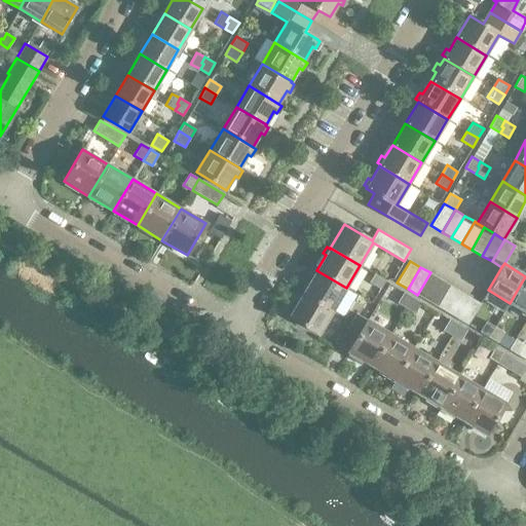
[(303,294),(332,311),(346,288),(316,270),(303,294)]
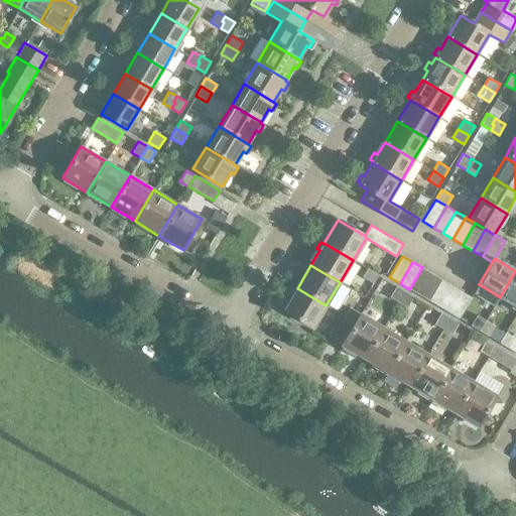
[(419,295),(432,274),(422,267),(409,289),(419,295)]
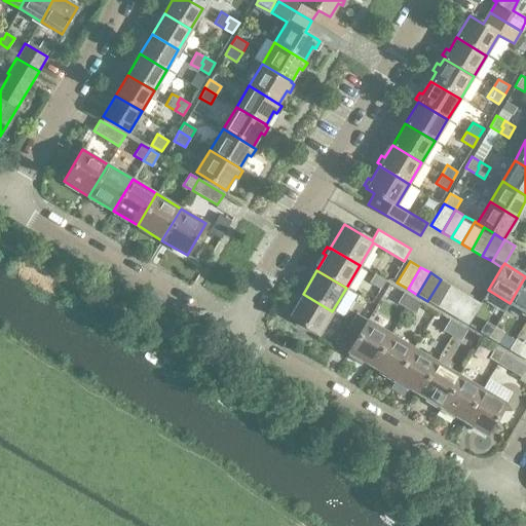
[(369,283),(380,289),(385,279),(374,273),(369,283)]
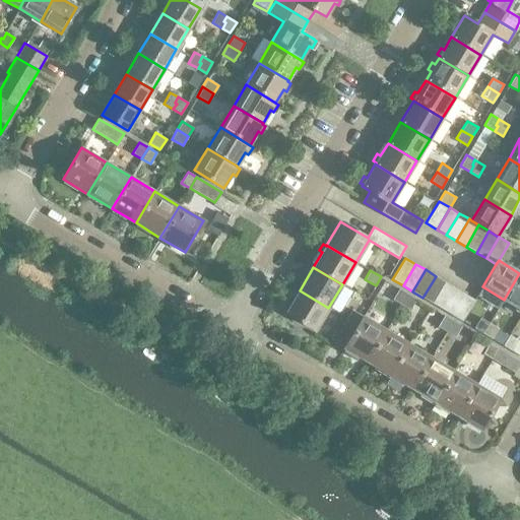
[(519,273),(504,300),(519,309),(519,273)]
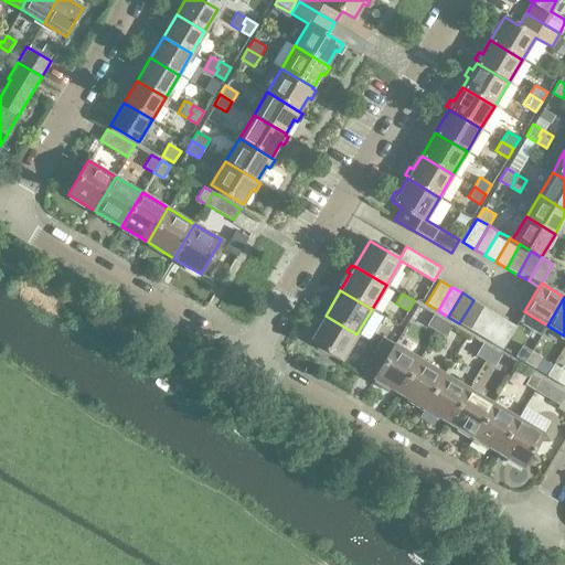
[(470,330),(484,307),(473,300),(459,323),(470,330)]
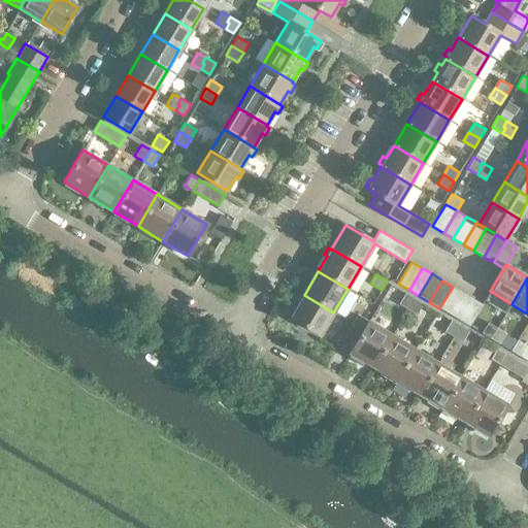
[(450,315),(462,292),(453,287),(439,308),(450,315)]
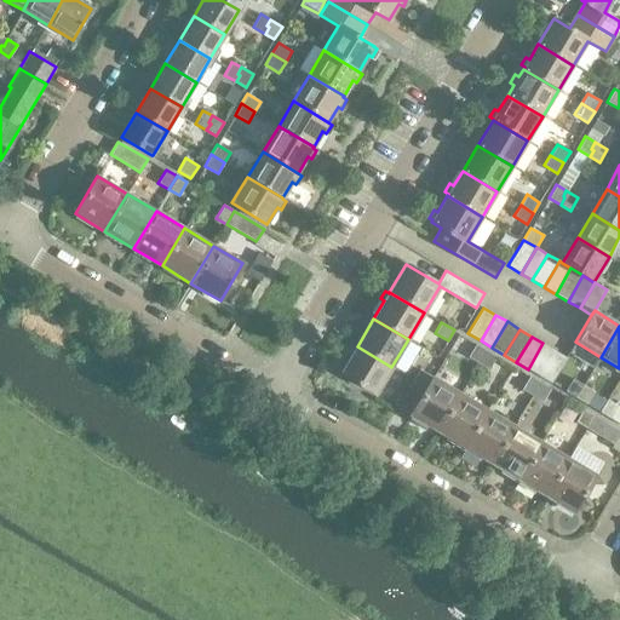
[(543,343),(528,369),(539,375),(555,350),(543,343)]
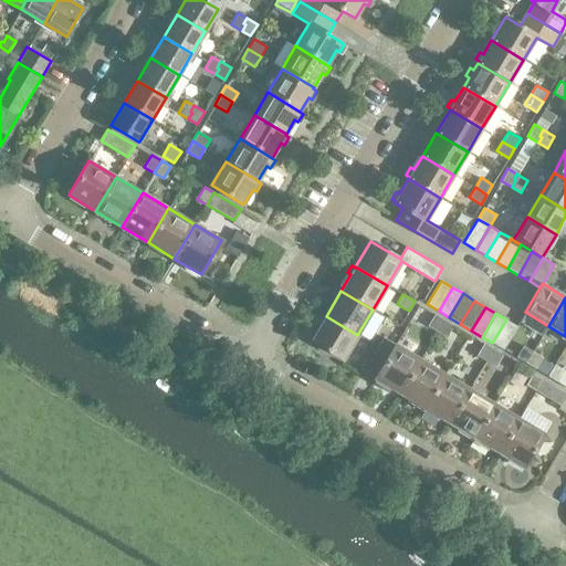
[(437,332),(443,320),(435,314),(427,326),(437,332)]
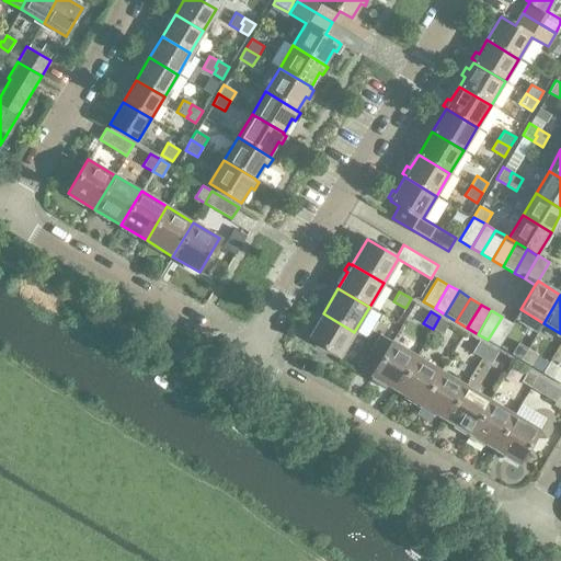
[(354,332),(323,313),(308,338),(340,356),(354,332)]
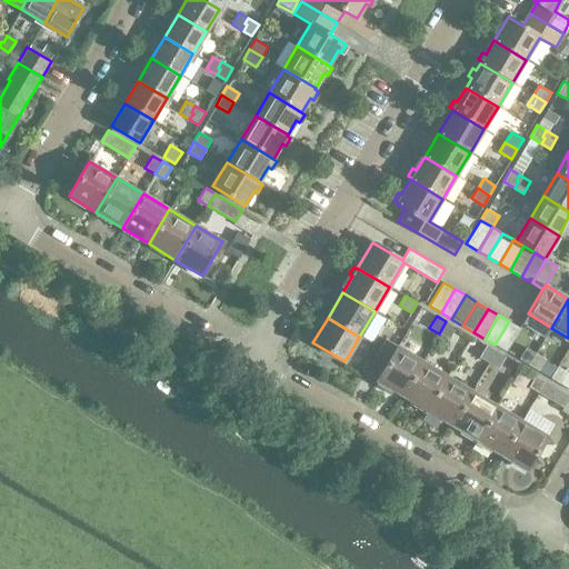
[(446,321),(439,333),(449,339),(456,327),(446,321)]
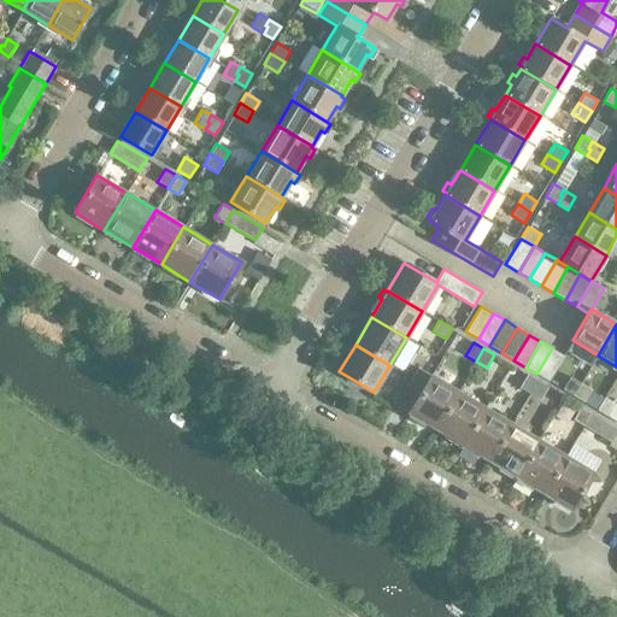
[(548,381),(564,356),(552,348),(536,374),(548,381)]
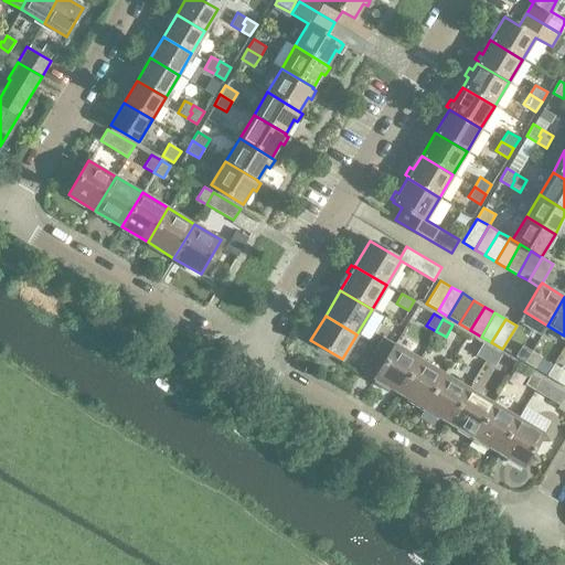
[(376,345),(388,353),(394,343),(383,337),(376,345)]
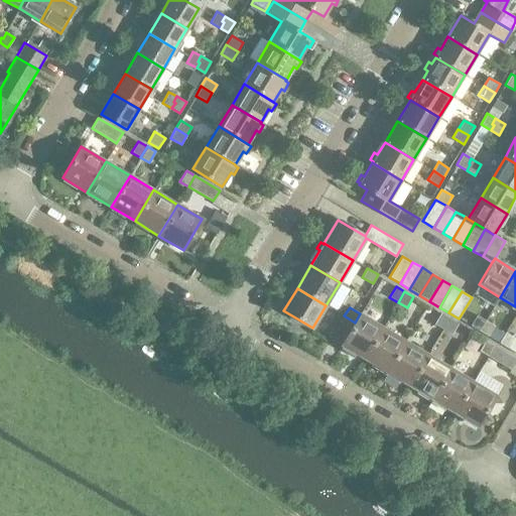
[(442,329),(448,317),(440,312),(433,325),(442,329)]
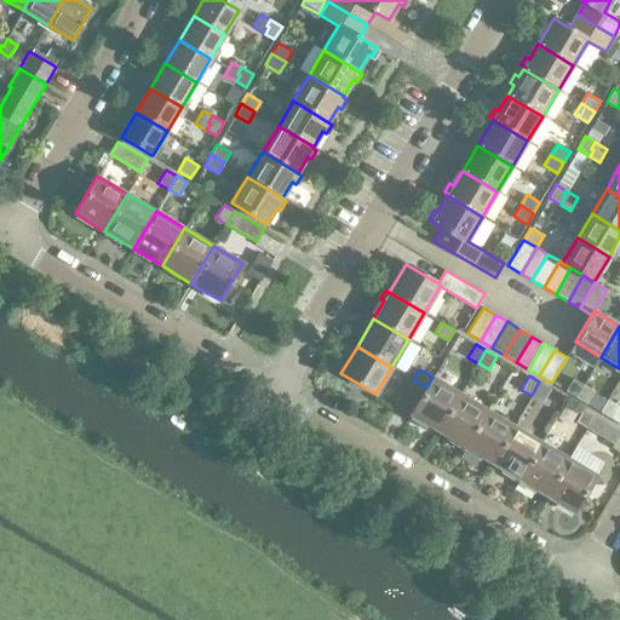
[(426,388),(411,413),(411,414),(437,430),(460,394),(432,377),(426,388)]
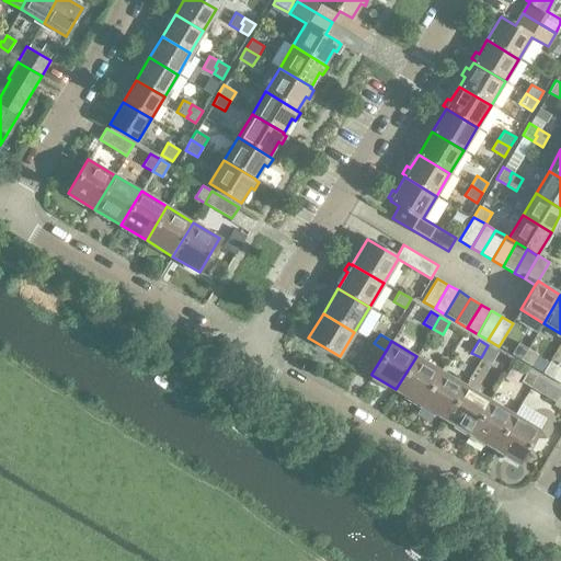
[(511,354),(521,359),(524,354),(525,355),(529,348),(518,342),(511,354)]
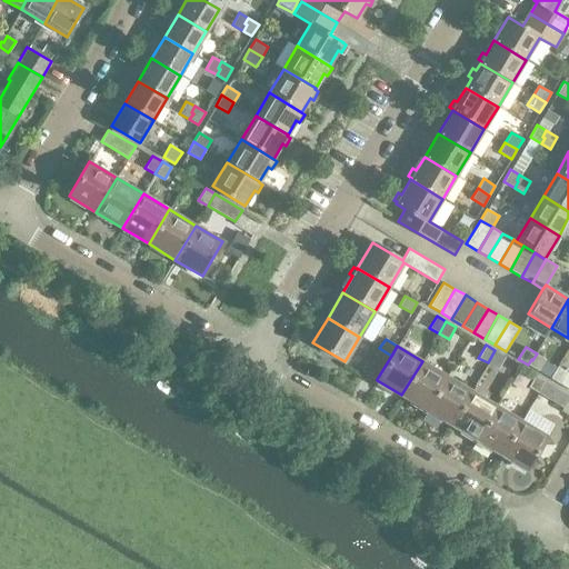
[(391,356),(379,348),(366,371),(377,379),(391,356)]
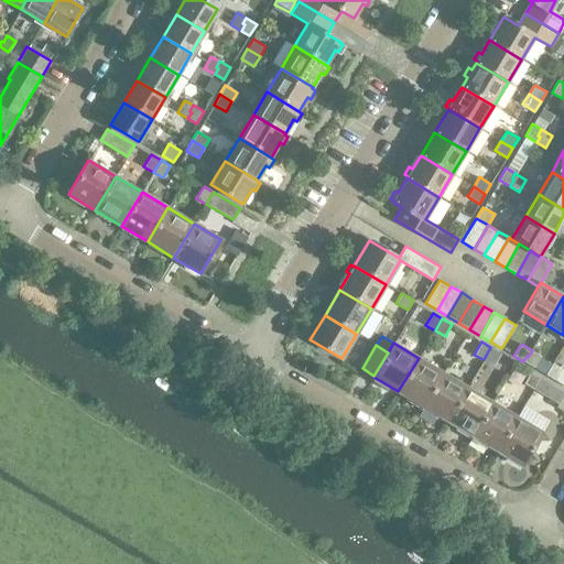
[(490,347),(484,359),(494,366),(501,354),(490,347)]
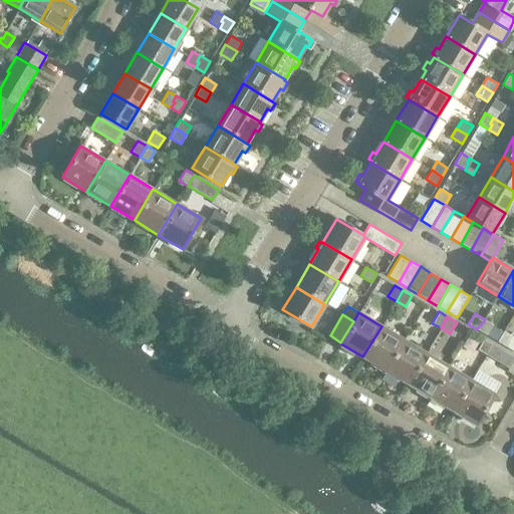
[(477,329),(486,334),(492,324),(485,319),(481,325),(480,324),(477,329)]
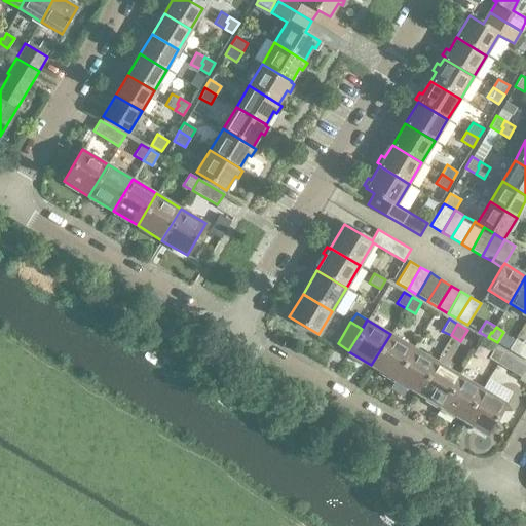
[(390,334),(371,365),(395,379),(414,347),(390,334)]
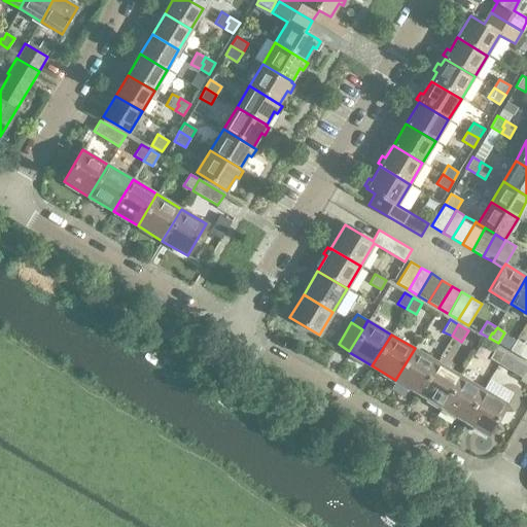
[(510,350),(526,360),(526,345),(516,339),(510,350)]
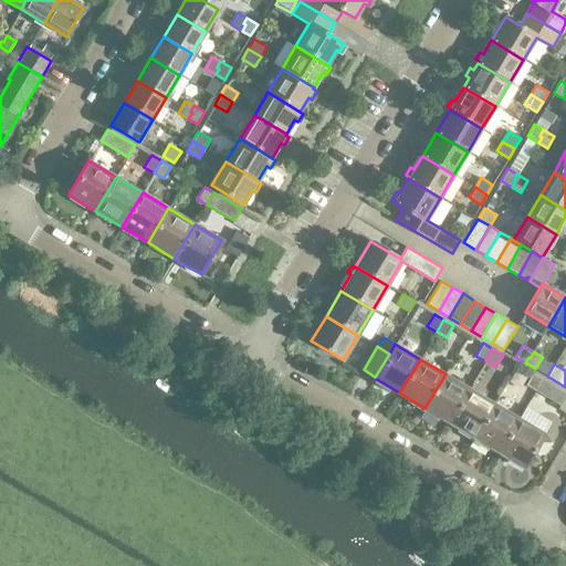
[(535,390),(542,378),(533,373),(525,385),(535,390)]
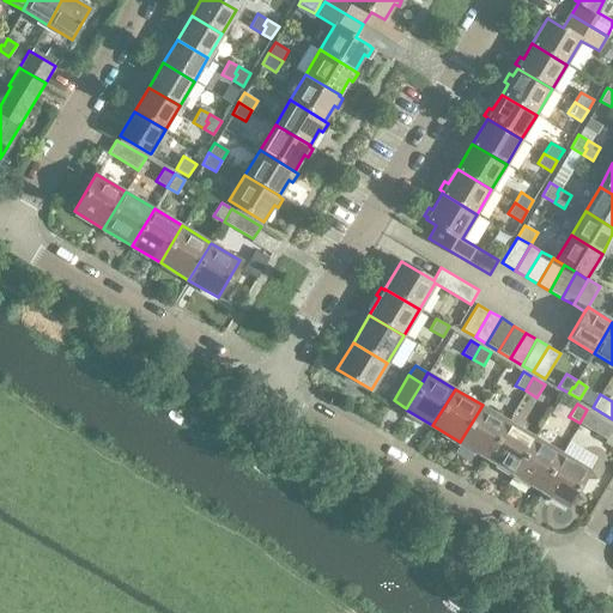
[(486,457),(508,420),(483,405),(460,442),(486,457)]
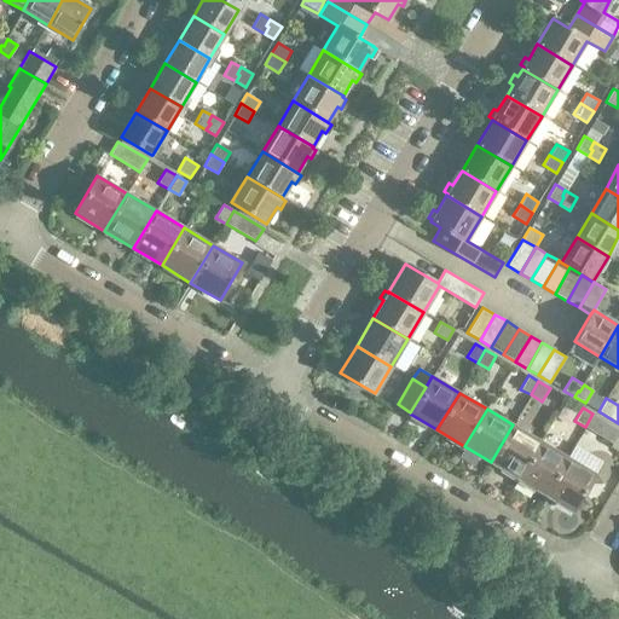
[(618,429),(593,414),(585,427),(613,444),(618,433),(618,429)]
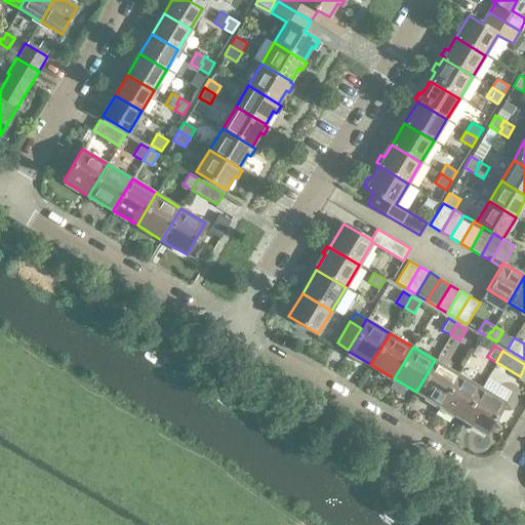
[(435,360),(416,392),(440,406),(458,374),(435,360)]
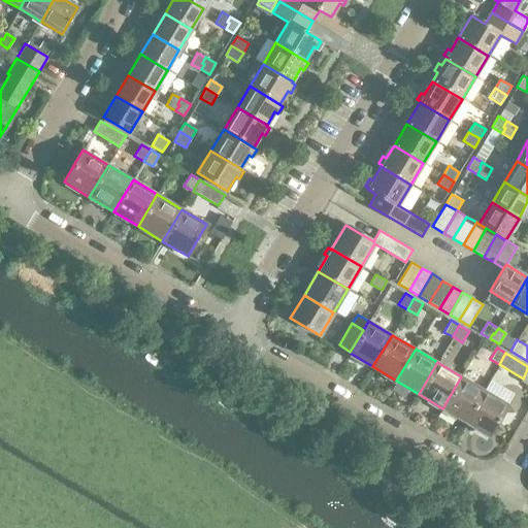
[(461,376),(442,408),(465,422),(484,390),(461,376)]
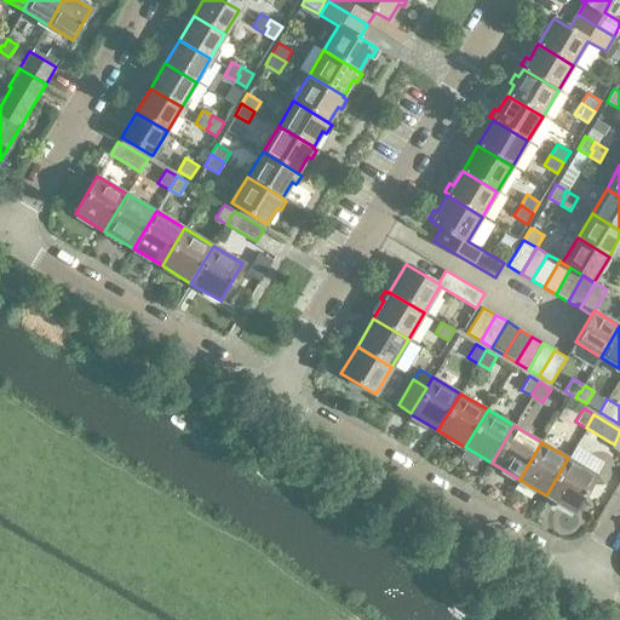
[(568,458),(546,495),(573,512),(596,475),(568,458)]
